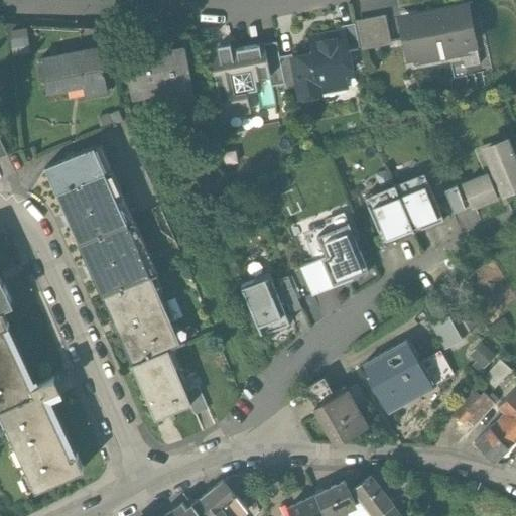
[(463,9),(403,21),(411,57),(433,52),(435,60),(449,57),(447,49),(471,45),(463,9)]
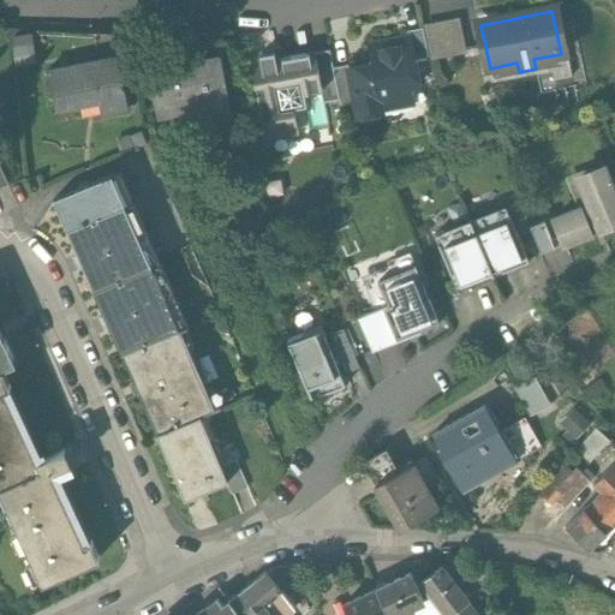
[(459,18),(423,25),(430,63),(466,55),(459,18)]
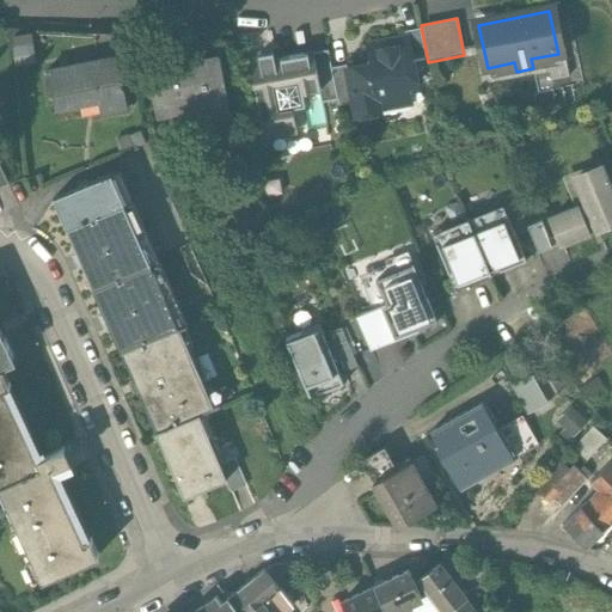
[(421,30),(404,32),(405,40),(407,38),(411,62),(426,59),(421,30)]
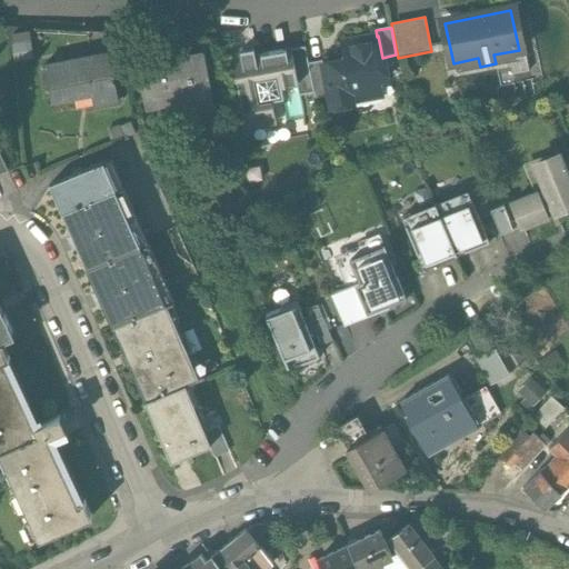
[(29,60),(28,33),(15,35),(16,60),(29,60)]
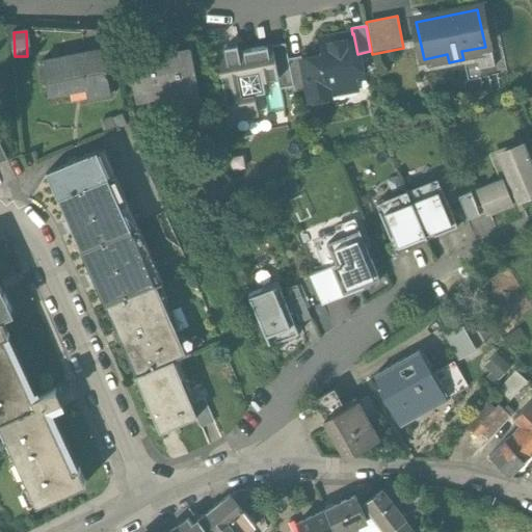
[(301,62),(300,62),(307,92),(309,105),(330,101),(329,98),(356,92),(351,67),(360,64),(357,54),(353,33),(352,34),(319,41),(323,59),(315,61),(314,59),(301,62)]
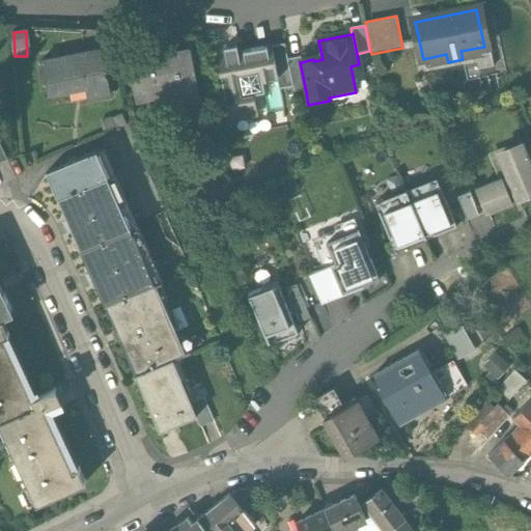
[(284,46),(271,48),(277,81),(276,81),(278,92),(292,89),(287,61),(284,46)]
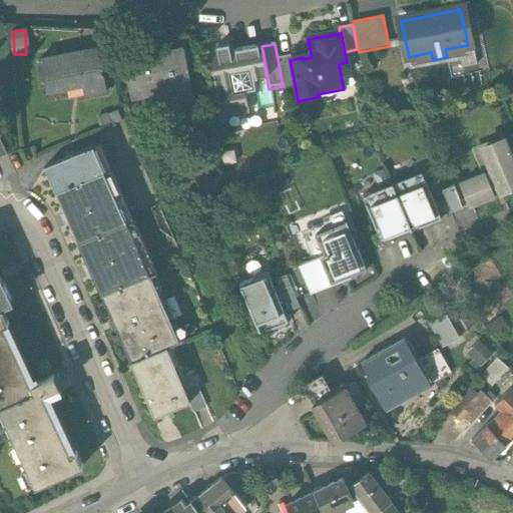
[(228,46),(215,49),(216,55),(208,57),(214,89),(219,112),(220,117),(247,111),(244,94),(254,92),(252,81),(267,78),(268,78),(262,46),(229,52),(228,46)]
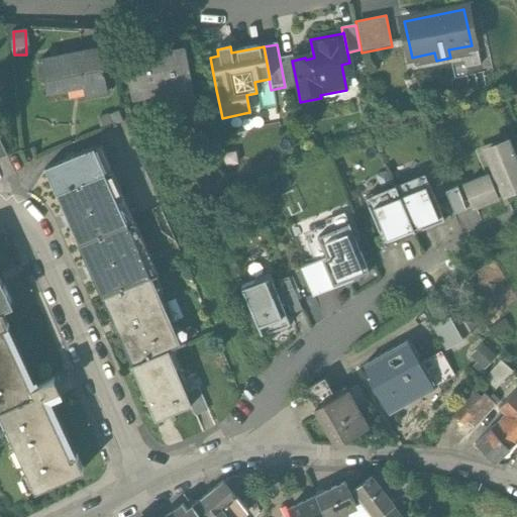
[(98,49),(38,62),(44,90),(82,83),(85,98),(107,93),(98,49)]
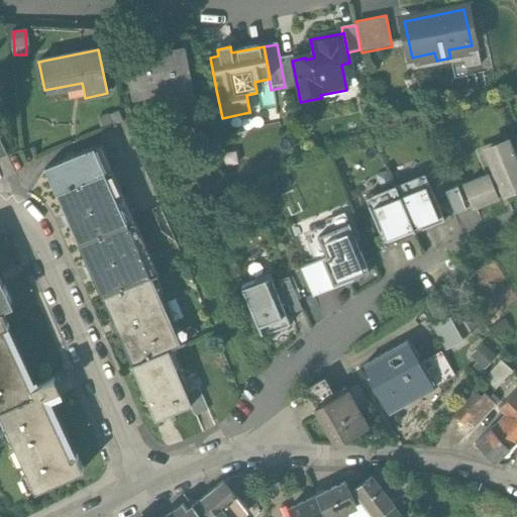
[(183,49),(125,62),(132,95),(159,90),(163,109),(193,103),(183,49)]
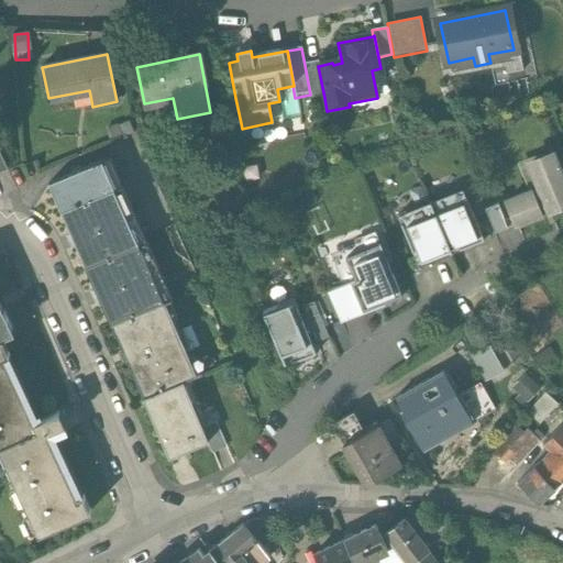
[(318,62),(305,65),(310,95),(311,100),(324,98),(318,66),(319,66),(318,62)]
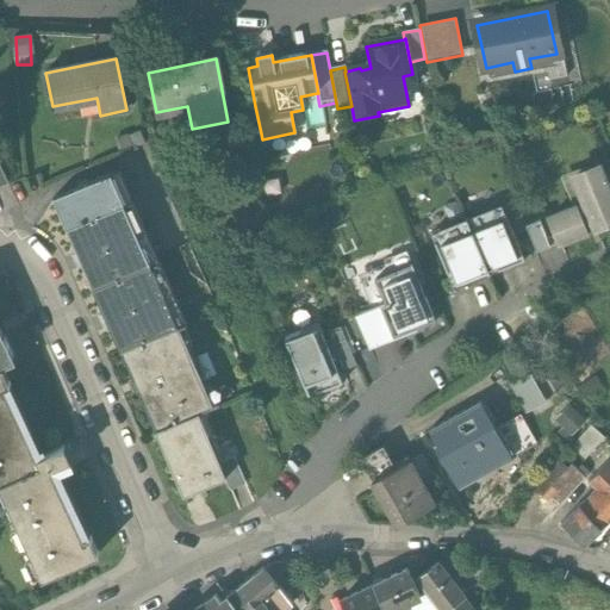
[(255,106),(241,109),(247,137),(261,134),(255,106)]
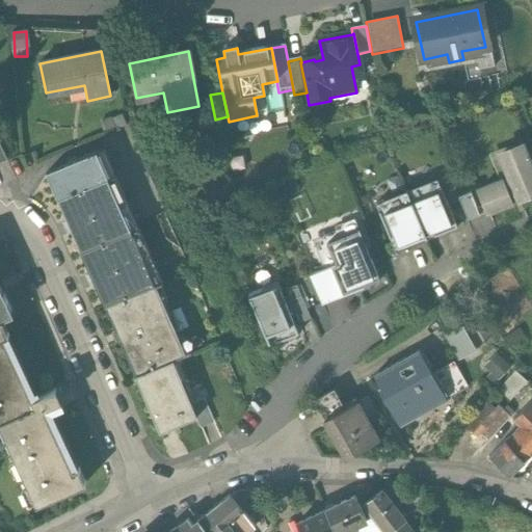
[(531,196),(531,174),(522,148),(500,157),(510,181),(479,193),(488,215),(531,196)]
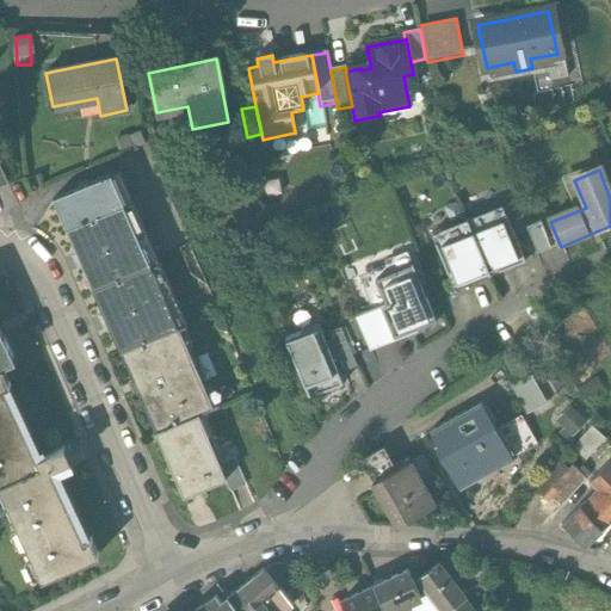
[(110,176),(53,201),(92,292),(149,267),(110,176)]
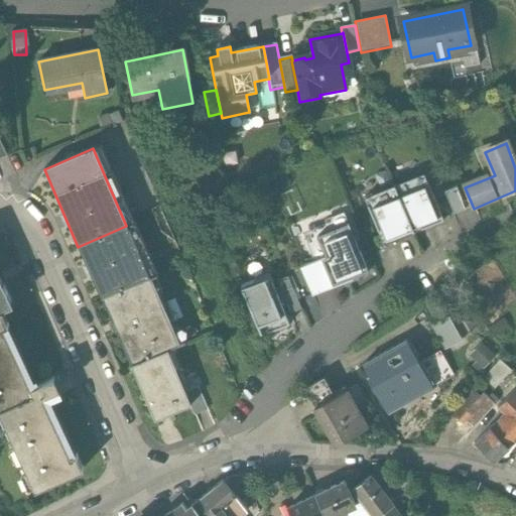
[(394,189),(413,236),(443,224),(423,176),(394,189)]
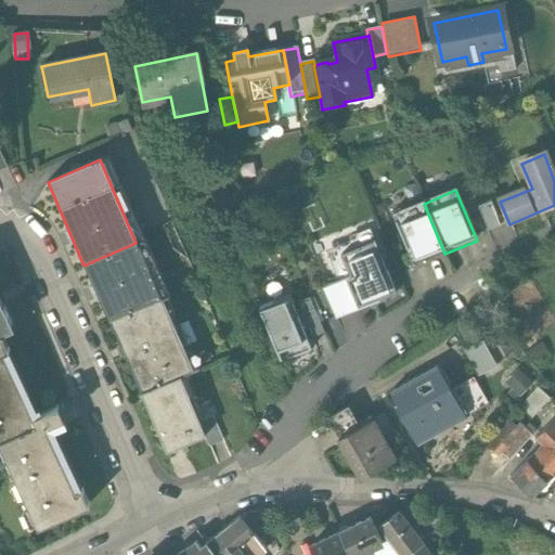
[(444,254),(424,204),(392,216),(396,224),(395,224),(412,268),(444,254)]
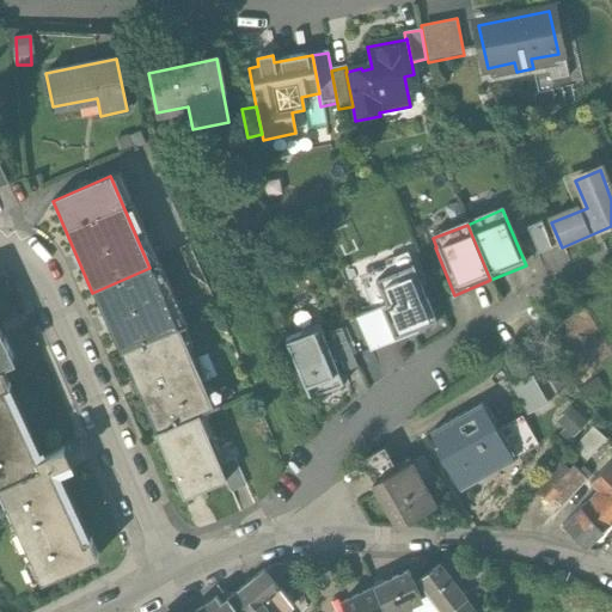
[(551,252),(540,225),(527,231),(538,257),(551,252)]
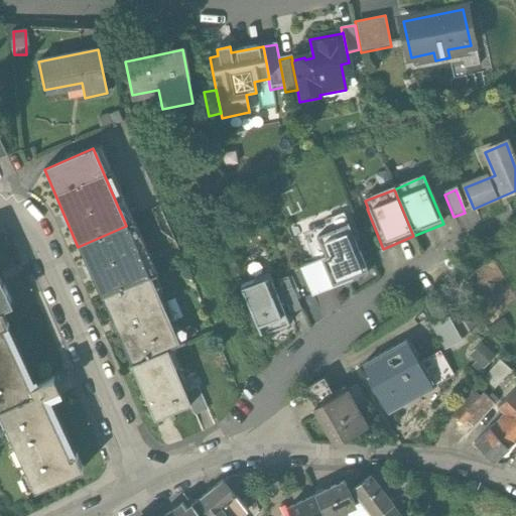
[(126,226),(78,247),(101,299),(102,298),(148,278),(126,226)]
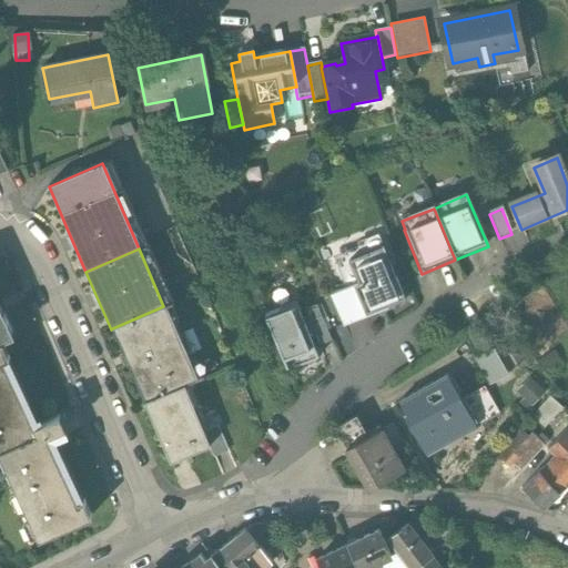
[(406,302),(383,250),(347,265),(357,286),(371,317),(406,302)]
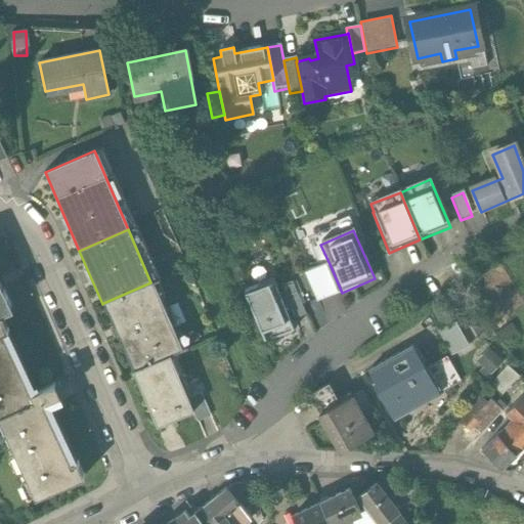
[(330,264),(305,275),(317,303),(342,293),(330,264)]
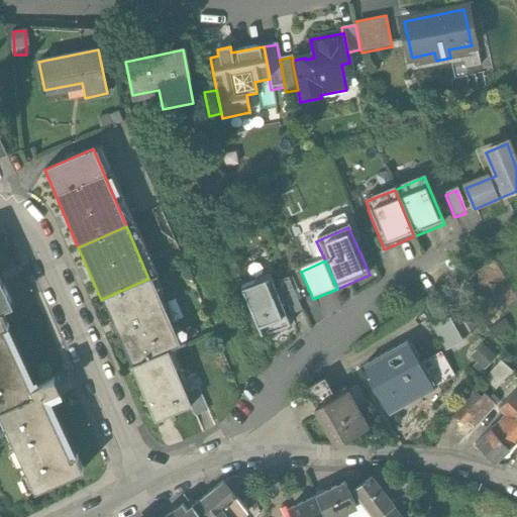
[(148,279),(102,299),(131,368),(167,353),(185,344),(184,343),(179,345),(150,280),(156,278),(156,276),(148,279)]
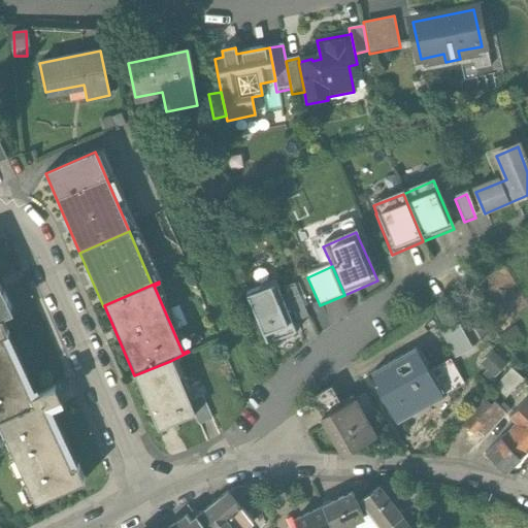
[(274,286),(246,297),(267,348),(294,336),(274,286)]
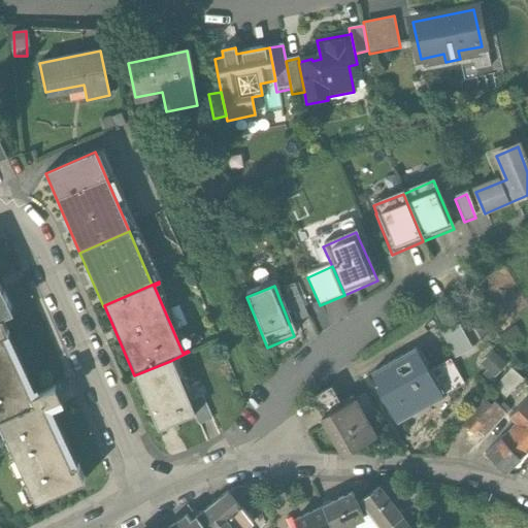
[(309,321),(295,286),(283,291),(298,326),(309,321)]
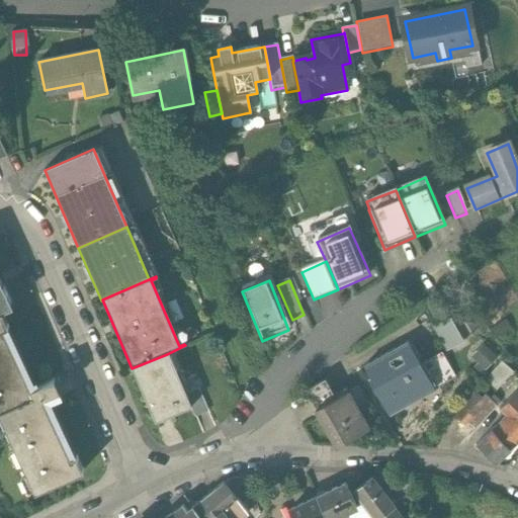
[(0,281),(0,314),(1,314),(12,309),(0,281)]
